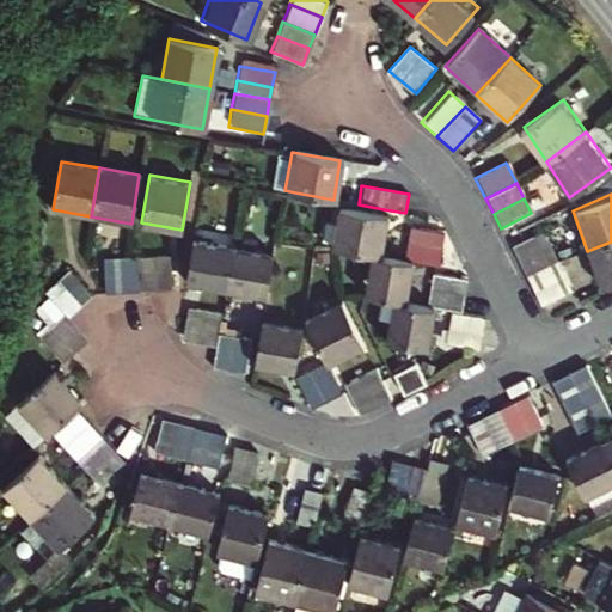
[(384,209),(359,204),(336,200),(329,248),(334,249),(373,256),(377,256),(384,209)]
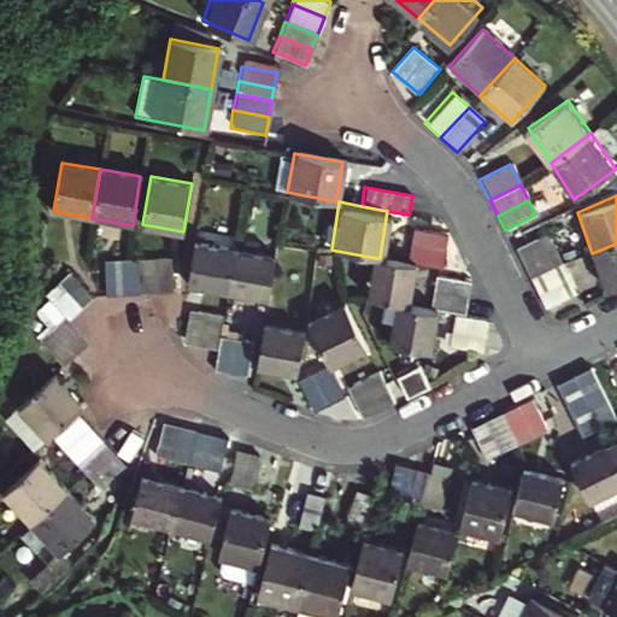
[(229,287),(238,236),(197,229),(191,280),(229,287)]
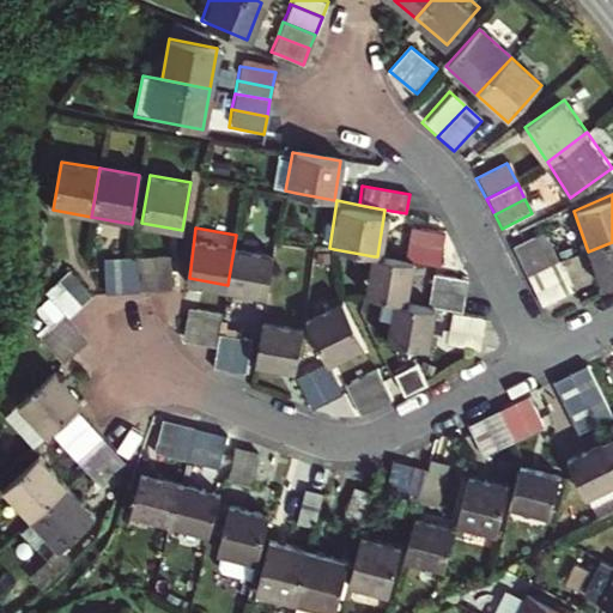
[(443,234),(408,228),(406,246),(441,252),(443,234)]
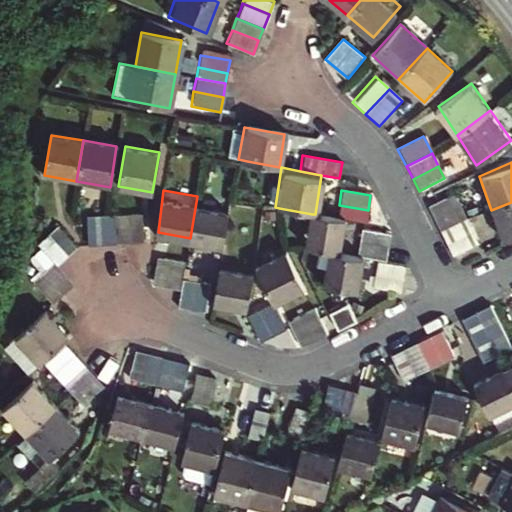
[(466,219),(452,192),(425,205),(439,231),(466,219)]
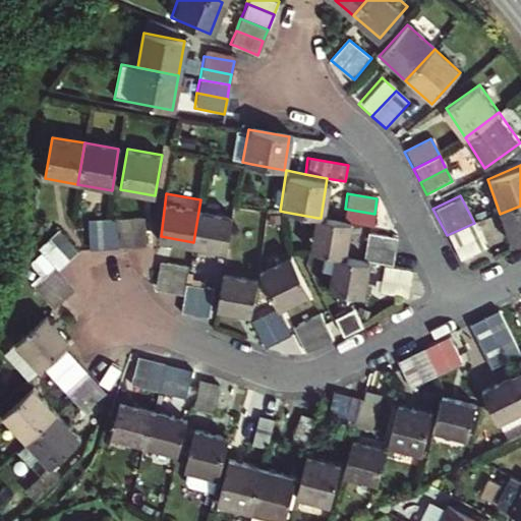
[(230,230),(234,207),(200,199),(193,242),(228,248),(230,230)]
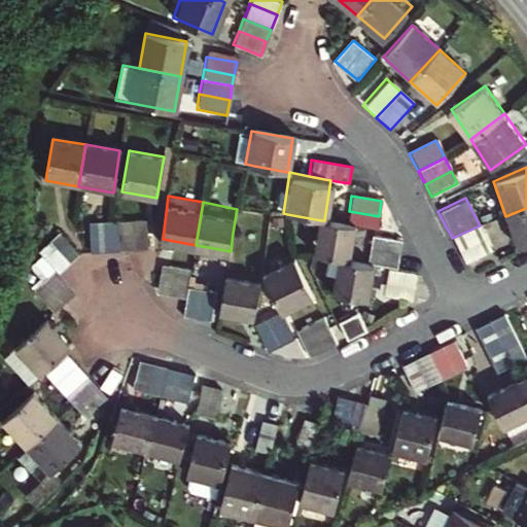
[(526,208),(505,216),(517,247),(526,243),(526,208)]
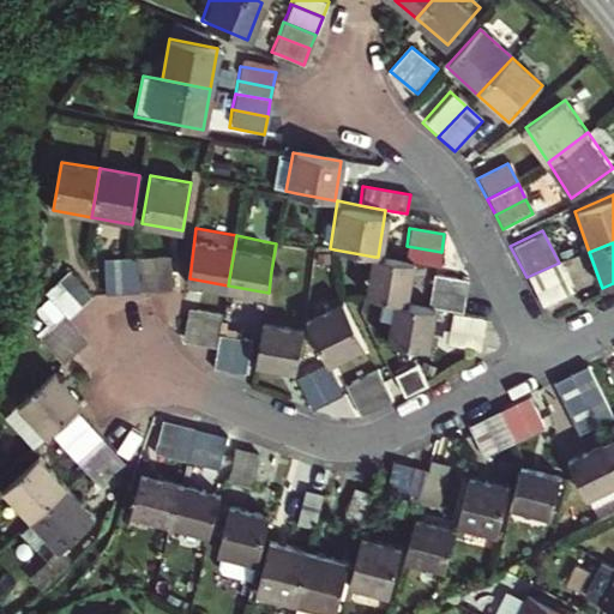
[(441,252),(407,246),(404,262),(419,264),(439,268),(441,252)]
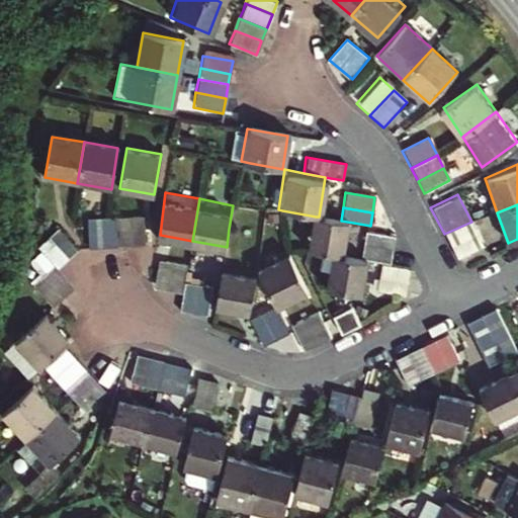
[(341,221),(319,217),(316,217),(310,250),(328,253),(347,257),(353,223),(341,221)]
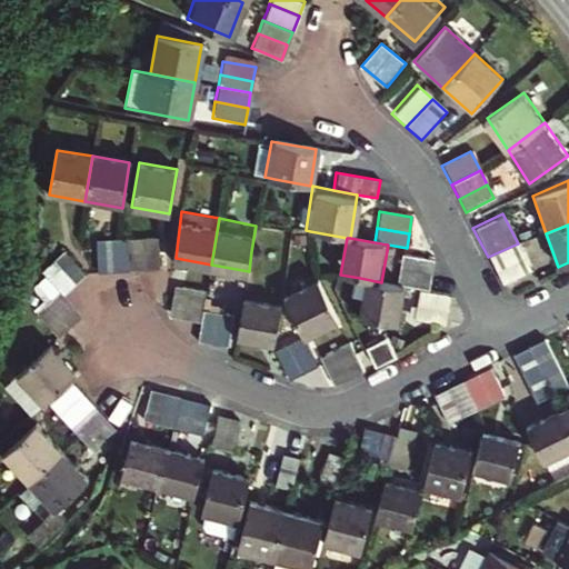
[(159,273),(158,240),(142,241),(142,273),(159,273)]
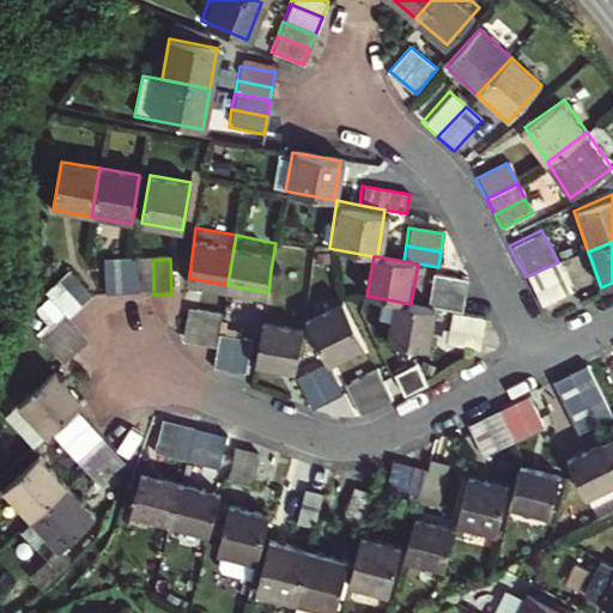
[(137,260),(126,260),(102,261),(103,296),(138,296),(137,260)]
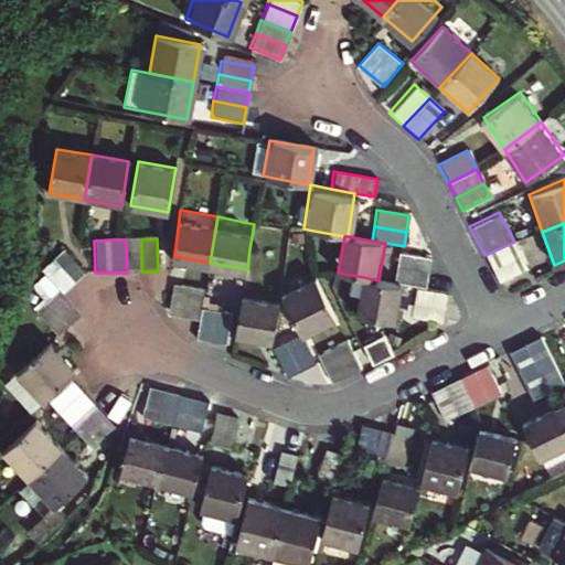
[(141,272),(141,240),(126,240),(127,273),(141,272)]
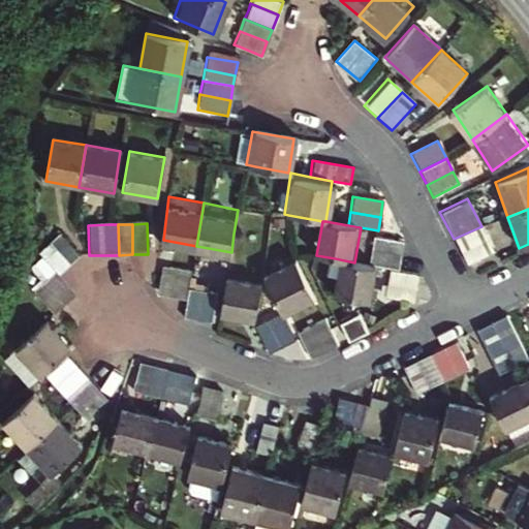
[(460,253),(489,239),(481,226),(454,239),(460,253)]
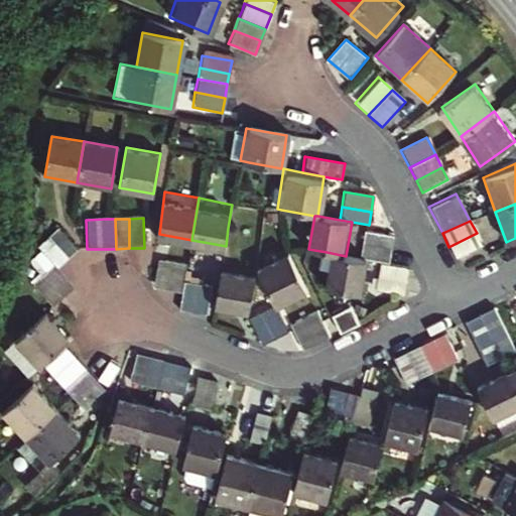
[(66,237),(58,229),(37,249),(54,267),(57,271),(68,261),(53,247),(66,237)]
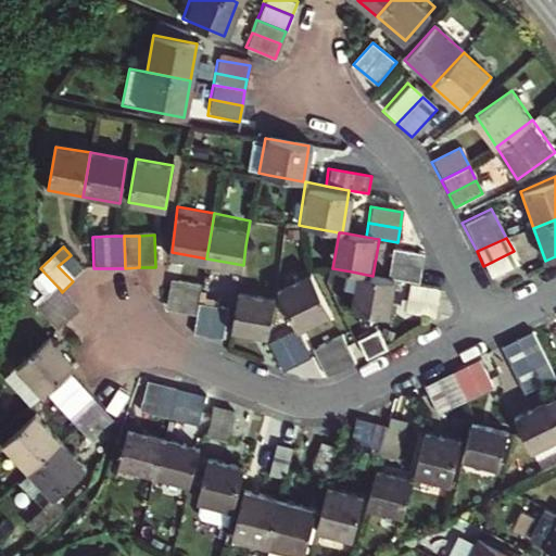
[(425,253),(393,248),(390,263),(421,268),(425,253)]
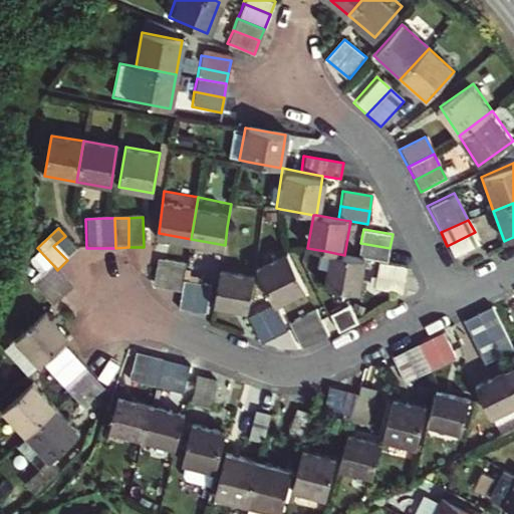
[(453,257),(480,244),(475,232),(447,246),(453,257)]
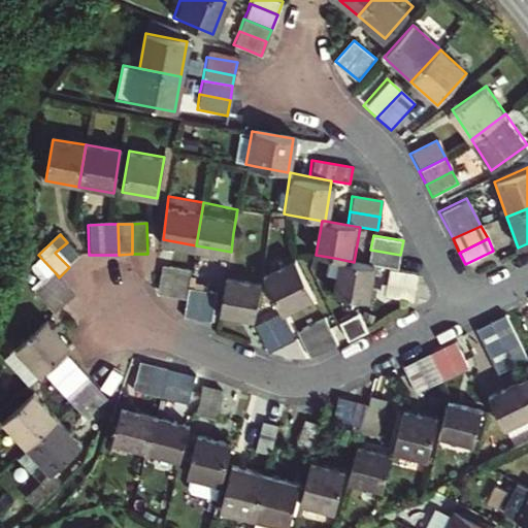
[(80,257),(67,242),(55,253),(69,267),(80,257)]
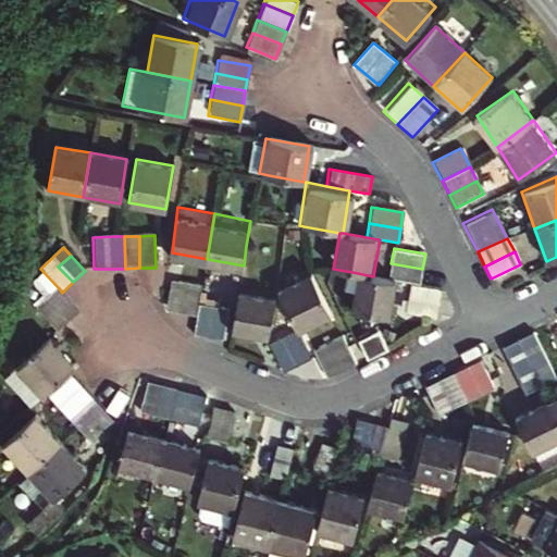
[(391,263),(388,279),(395,280),(412,283),(420,285),(422,269),(391,263)]
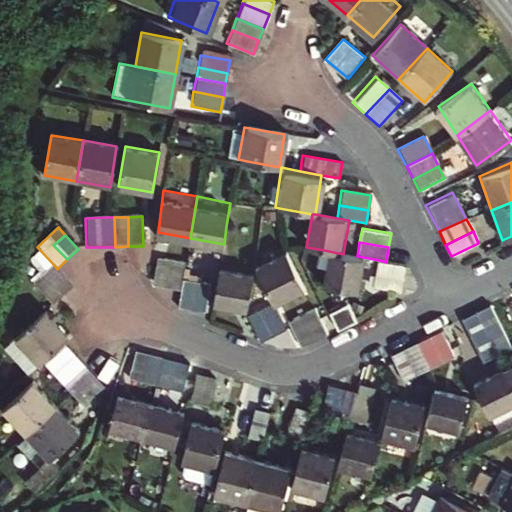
[(343,254),(324,250),(318,283),(357,292),(363,257),(357,256),(343,254)]
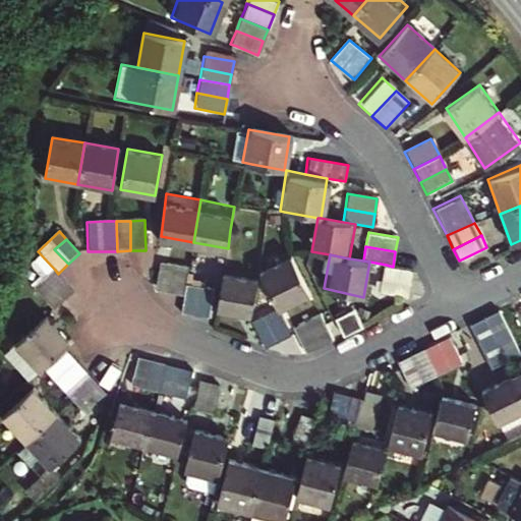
[(175,261),(161,257),(161,264),(161,274),(158,286),(170,288),(175,261)]
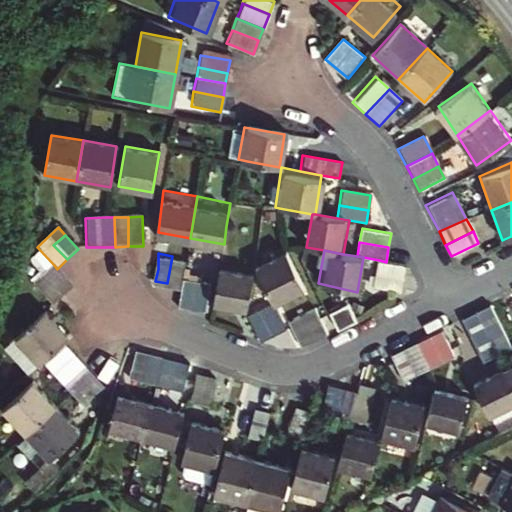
[(305,291),(286,254),(256,269),(274,304),(274,305),(305,291)]
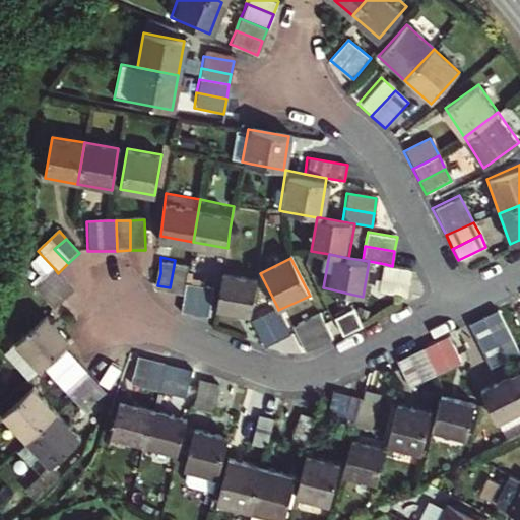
[(187,278),(190,262),(175,260),(170,287),(185,290),(187,278)]
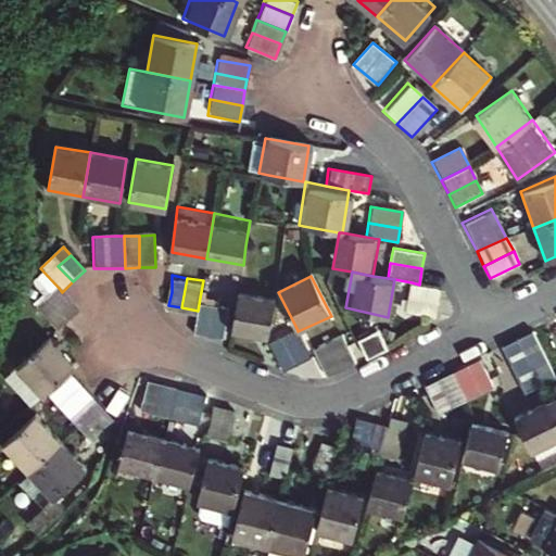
[(419,285),(412,282),(408,299),(440,304),(443,289),(419,285)]
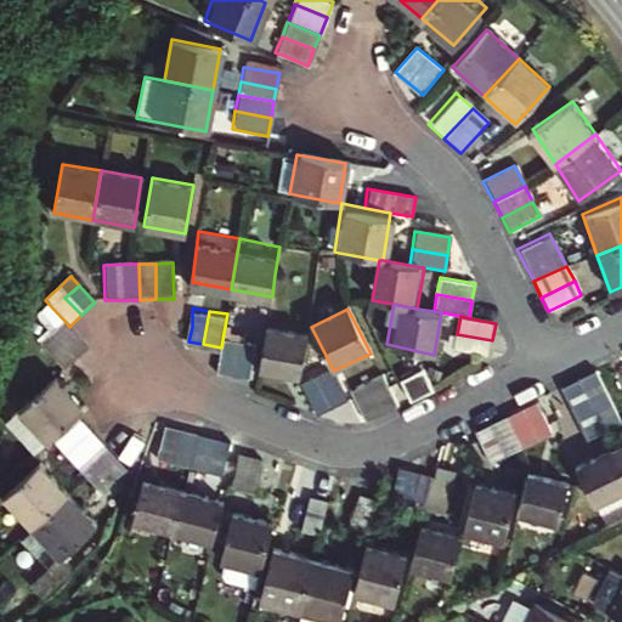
[(303,378),(311,327),(267,320),(260,371),(303,378)]
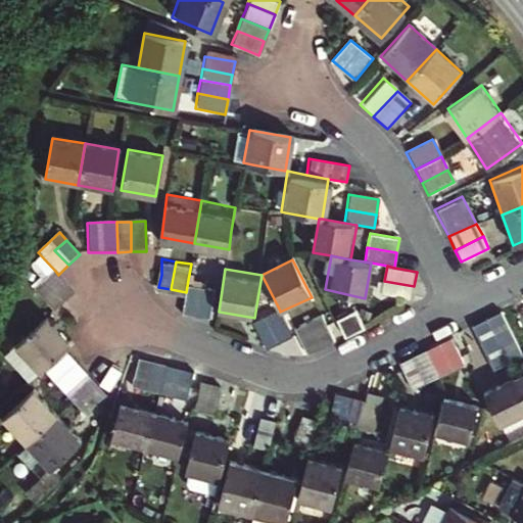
[(58,275),(55,271),(35,290),(45,302),(54,314),(75,294),(58,275)]
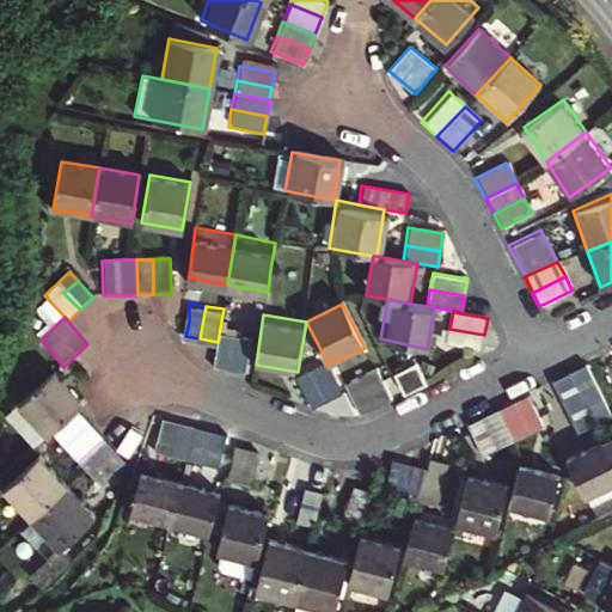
[(237,330),(220,328),(218,342),(215,360),(232,363),(237,330)]
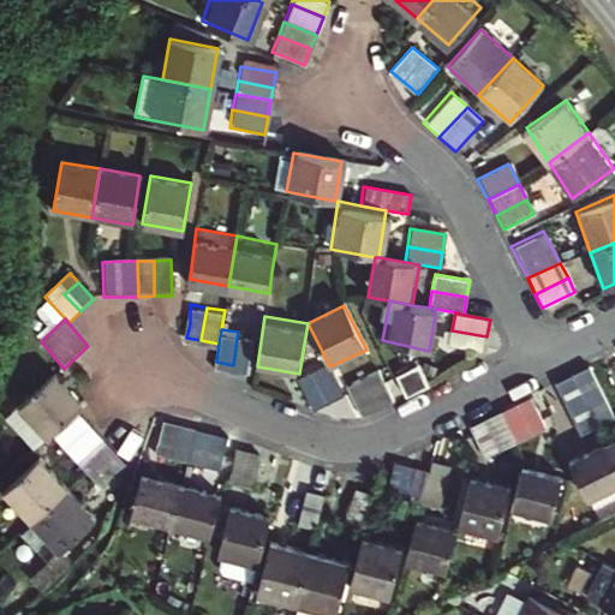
[(487,336),(452,330),(449,347),(479,354),(484,352),(487,336)]
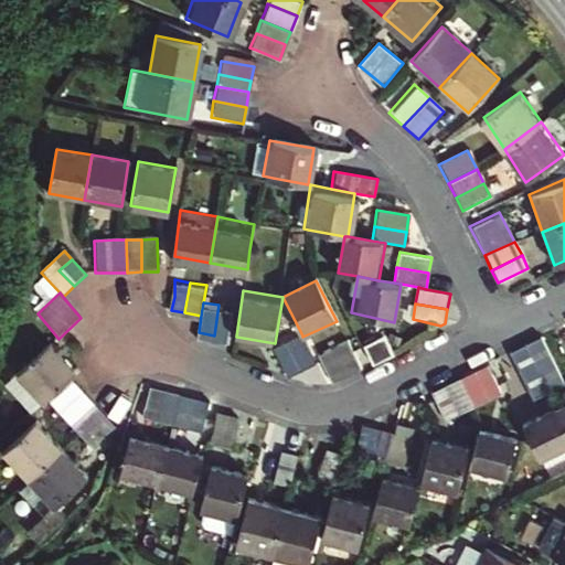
[(230,339),(235,308),(219,305),(214,336),(230,339)]
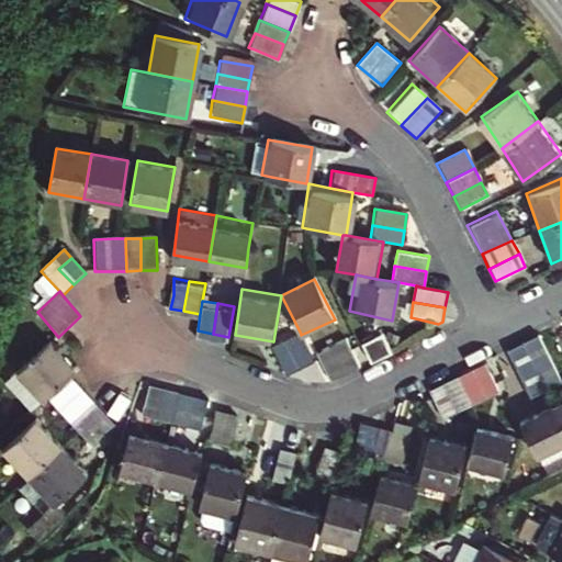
[(301,335),(301,334),(288,341),(302,369),(315,362),(301,335)]
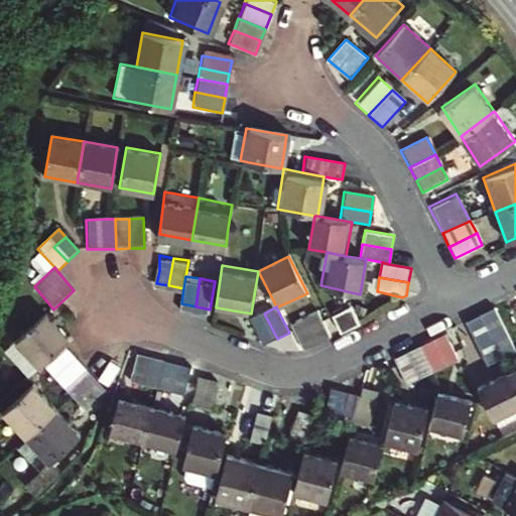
[(515,350),(494,306),(478,314),(500,358),(515,350)]
